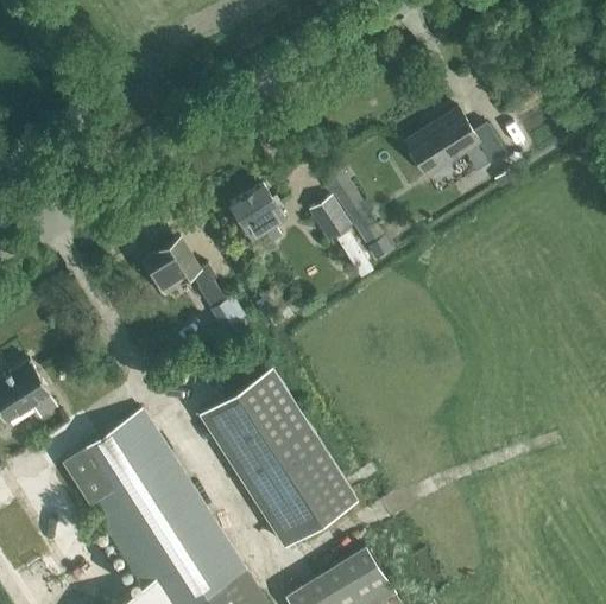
[(406,141),(429,177),(481,144),(492,163),(507,153),(487,122),(474,131),(460,108),(406,141)]
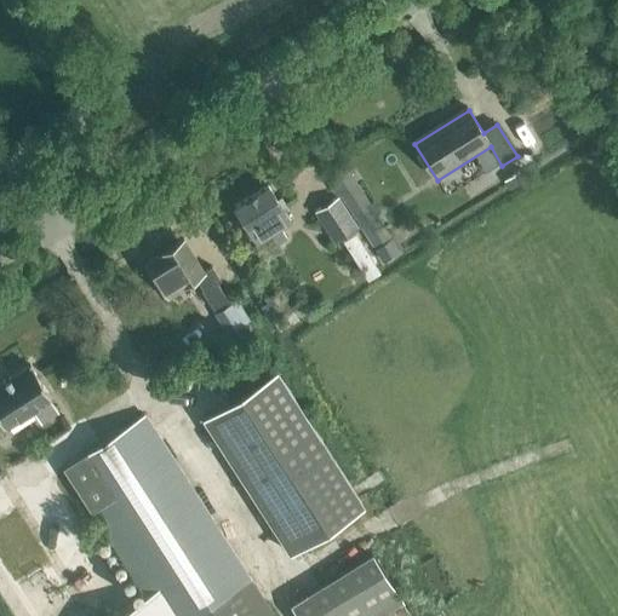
[(524,172),(514,177),(515,178),(520,185),(520,186),(530,180),(524,172)]
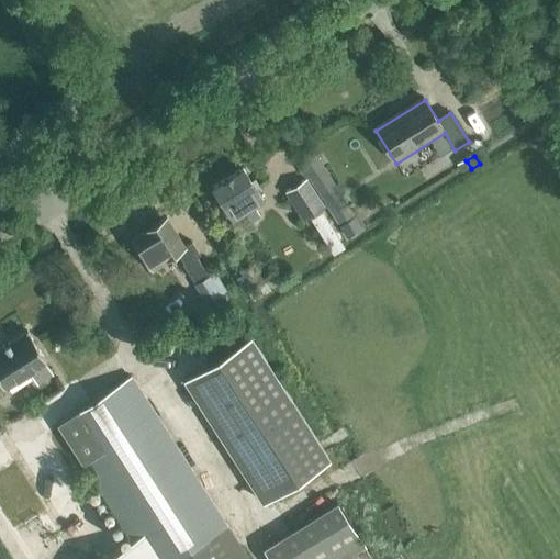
[(214,190),(235,224),(248,216),(254,224),(262,219),(257,210),(267,204),(245,170),(214,190)]
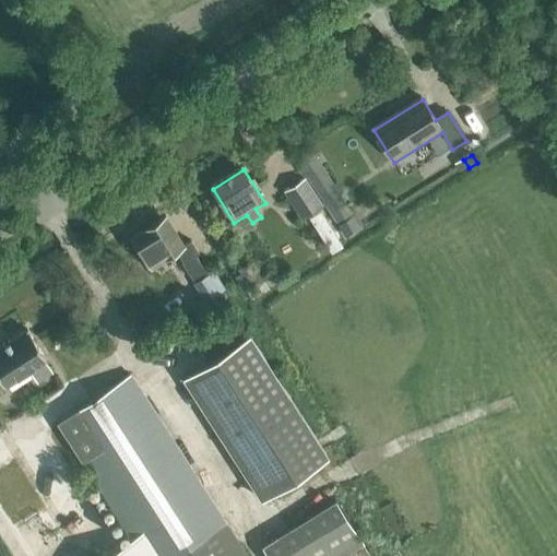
[(340,226),(355,216),(324,169),(309,179),(340,226)]
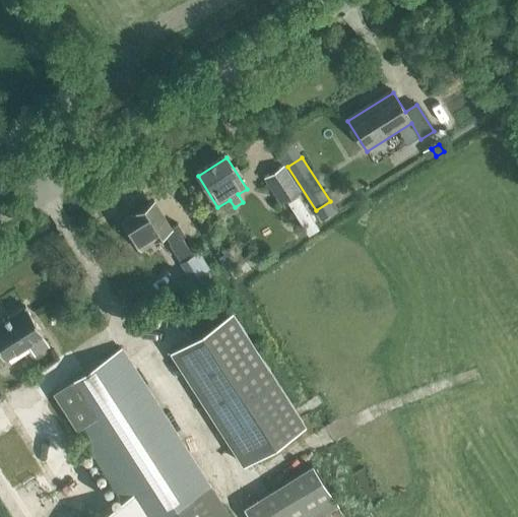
[(282,205),(301,193),(284,168),(266,180),(282,205)]
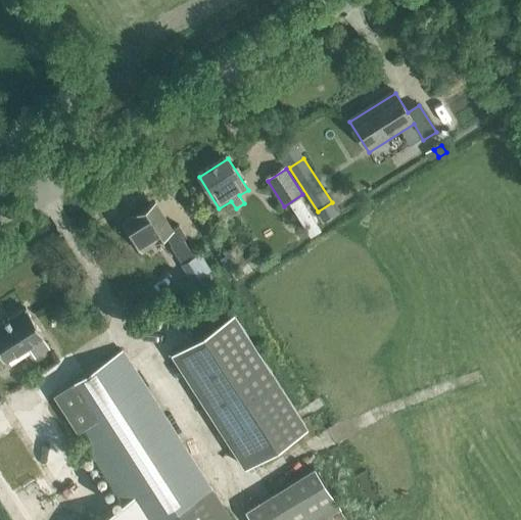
[(321,232),(301,199),(291,206),(311,238),(321,232)]
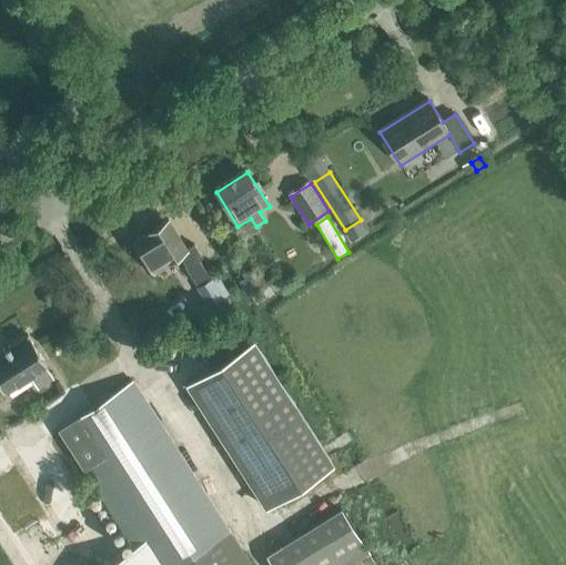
[(196,285),(210,276),(200,261),(203,259),(195,245),(188,250),(170,221),(134,243),(155,275),(169,268),(167,265),(181,256),(188,268),(187,269),(196,285)]
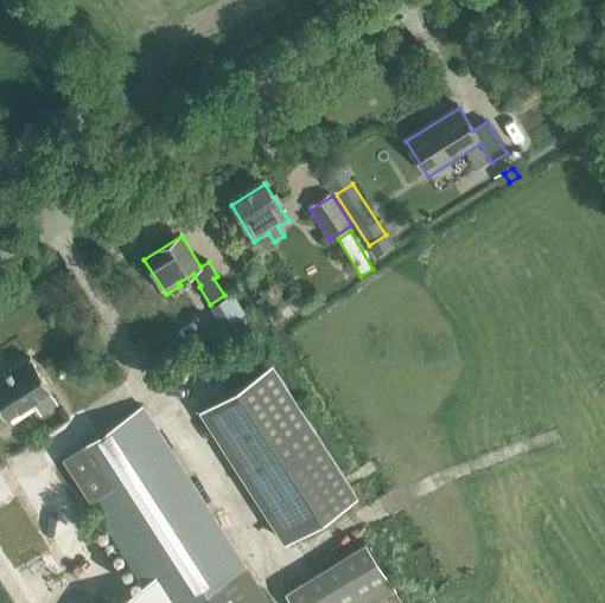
[(389,236),(370,248),(379,261),(397,249),(389,236)]
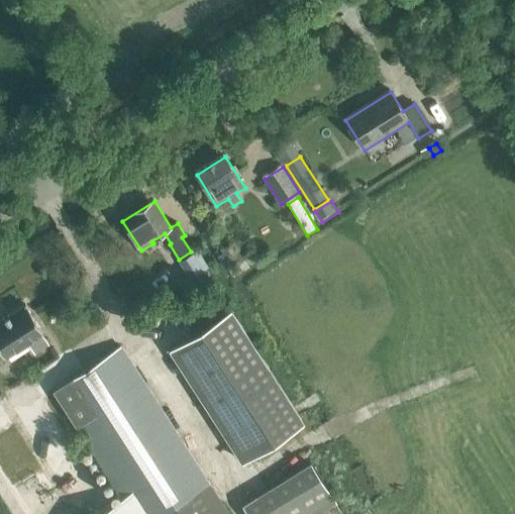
[(195,253),(181,263),(189,275),(203,266),(195,253)]
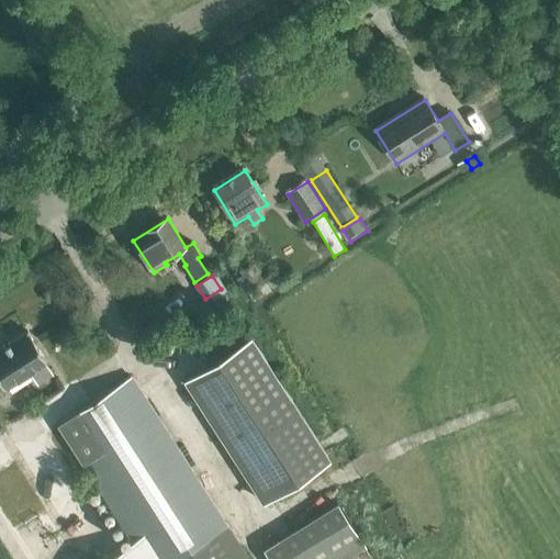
[(0,353),(0,381),(7,391),(32,375),(40,386),(55,376),(47,365),(48,365),(30,334),(0,353)]
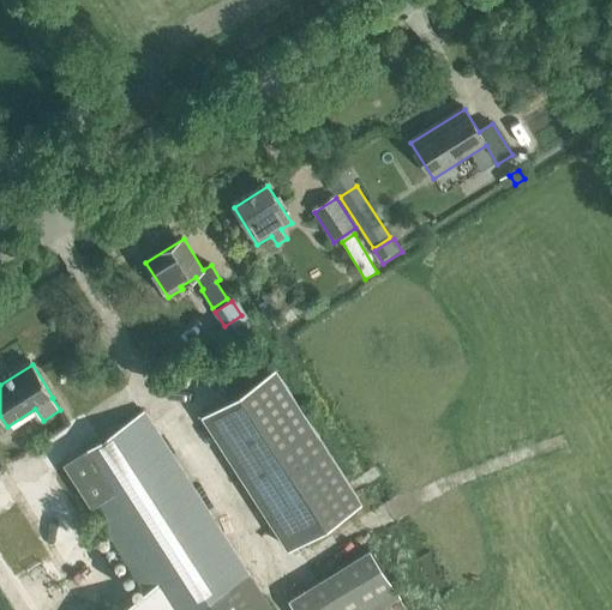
[(276,370),(203,417),(289,551),(363,503),(276,370)]
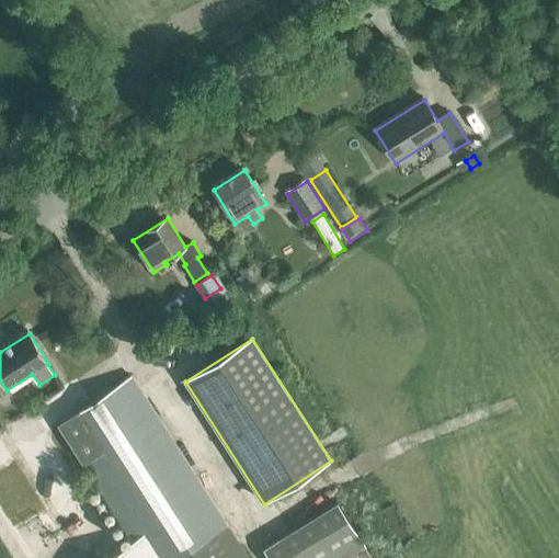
[(248,557),(134,379),(59,428),(134,543),(110,557),(248,557)]
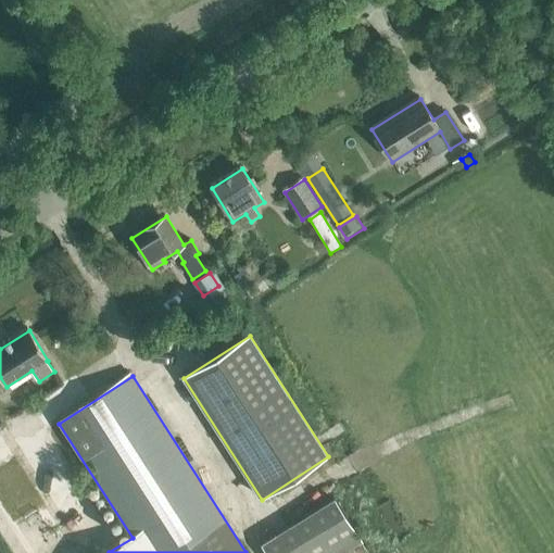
[(352,552),(364,545),(336,499),(262,545),(266,552),(352,552)]
